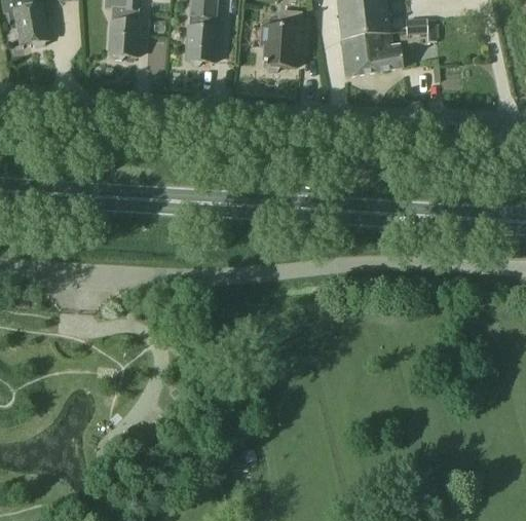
[(44,41),(45,39),(47,39),(43,16),(47,15),(44,0),(10,0),(12,8),(9,8),(12,26),(16,25),(21,43),(32,41),(34,43),(44,41)]
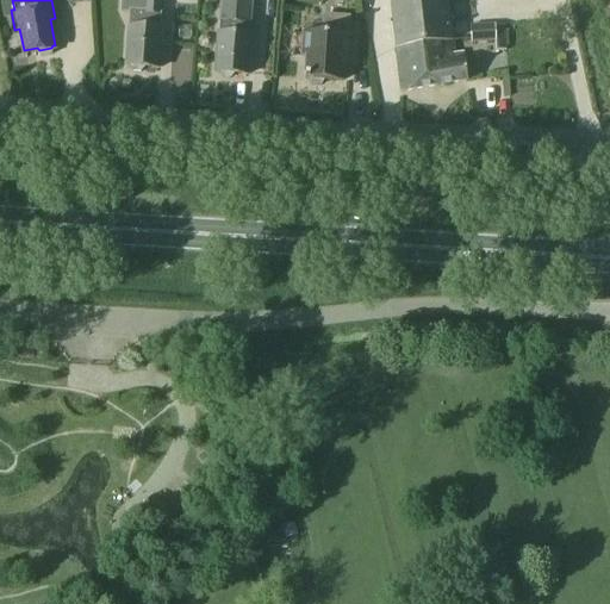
[(130,23),(129,23),(125,62),(131,63),(134,68),(141,68),(144,63),(159,64),(161,25),(162,10),(160,10),(161,0),(122,0),(122,8),(130,10),(130,23)]
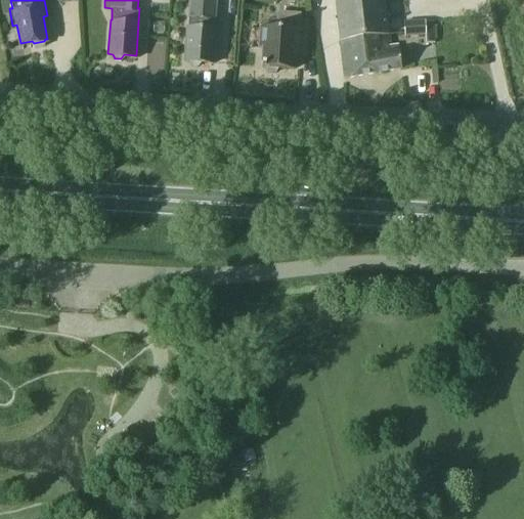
[(199,26),(186,25),(184,59),(189,59),(191,63),(198,65),(201,60),(213,61),(215,28),(214,27),(216,0),(189,0),(188,15),(199,15),(199,26)]
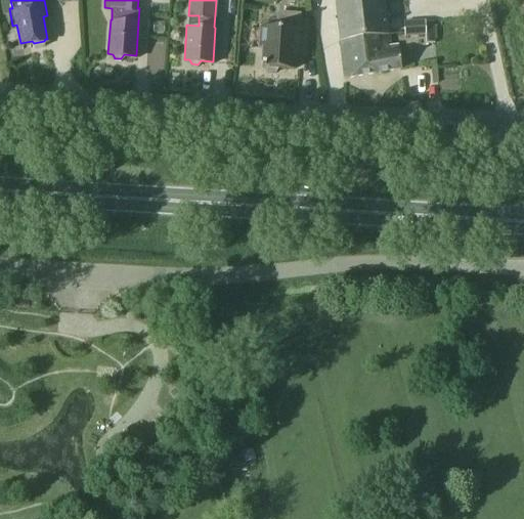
[(389,31),(385,0),(335,0),(339,36),(389,31)]
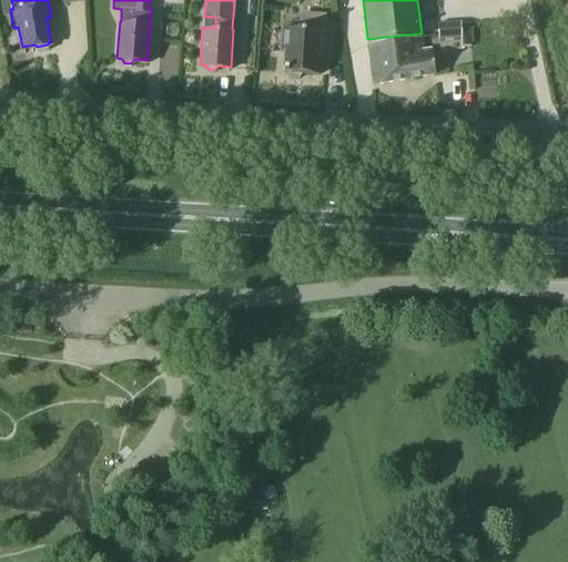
[(302,10),(301,28),(283,27),(281,49),(284,49),(283,70),(286,70),(288,75),(297,77),(301,71),(317,72),(318,59),(323,59),(325,30),(324,30),(325,12),(302,10)]
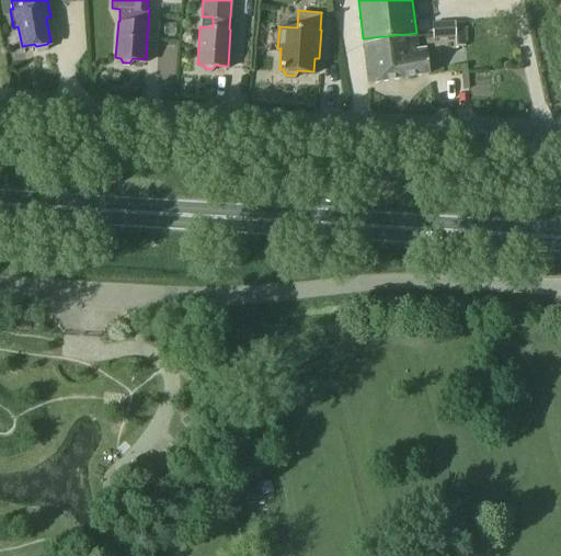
[(455,20),(433,21),(434,34),(455,33),(455,20)]
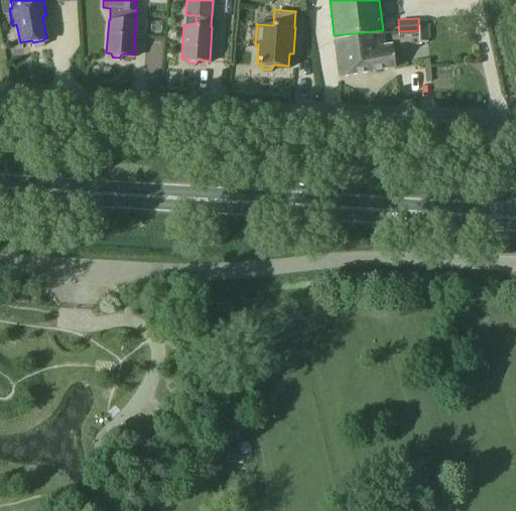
[(427,18),(418,18),(418,30),(419,39),(427,39),(427,18)]
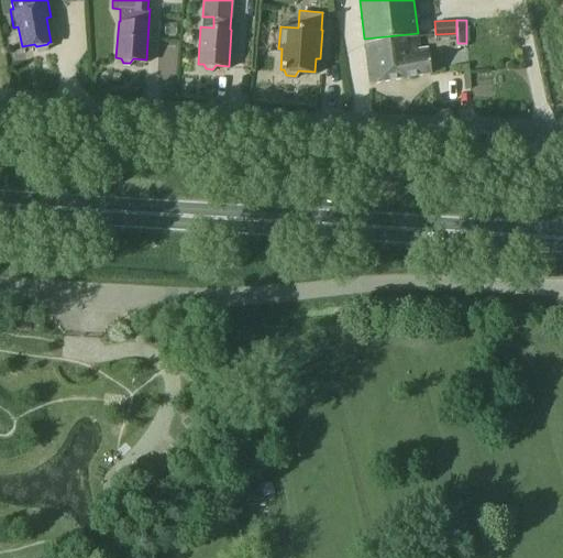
[(418,33),(364,39),(368,79),(430,72),(427,52),(420,53),(418,33)]
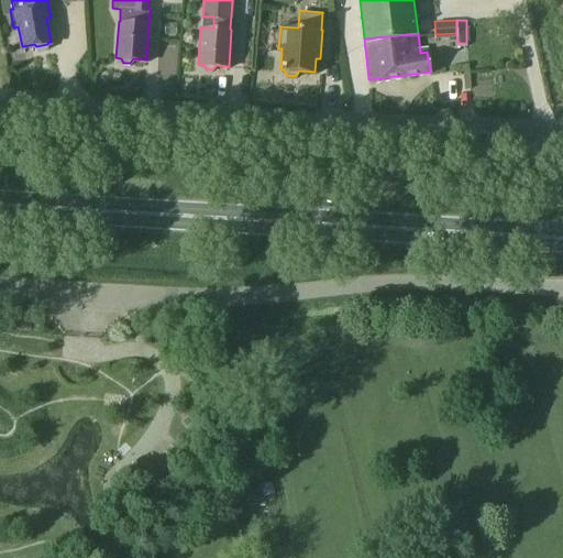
[(269,479),(260,482),(263,493),(273,490),(269,479)]
